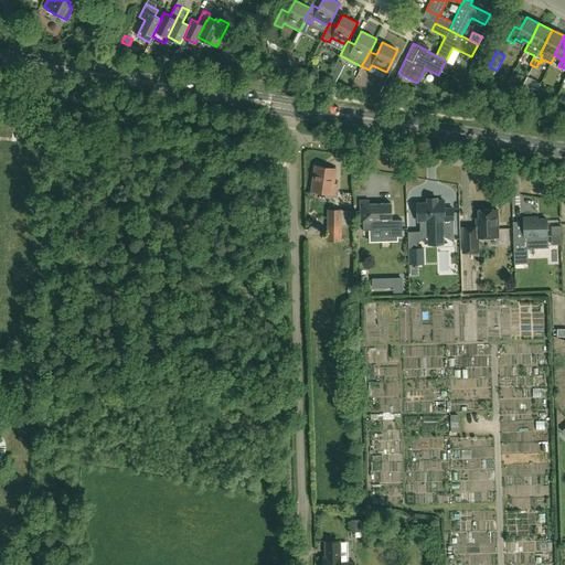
[(339,75),(333,72),(329,80),(336,82),(339,75)]
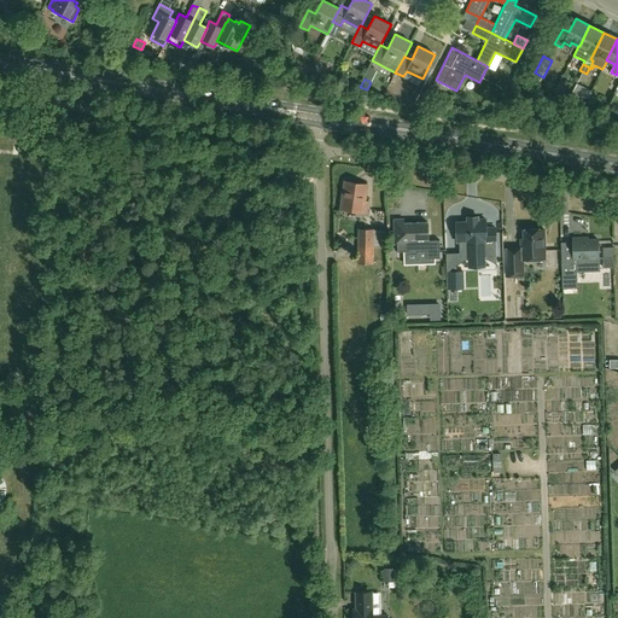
[(345,181),(340,209),(367,213),(368,202),(365,200),(367,184),(345,181)]
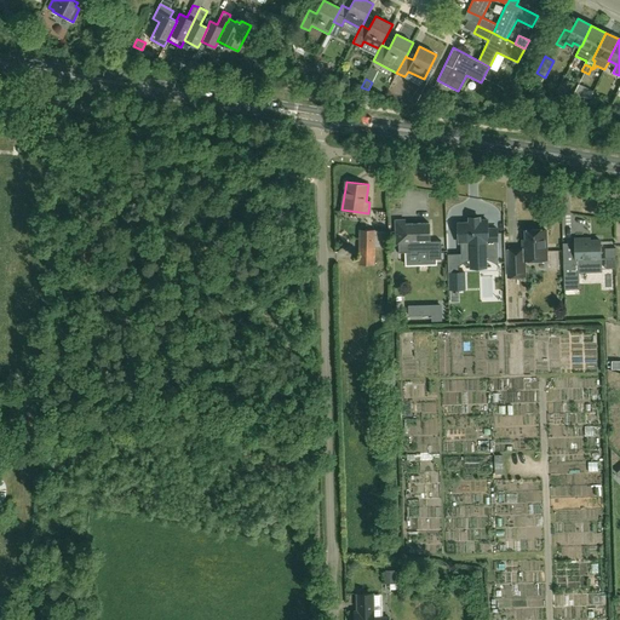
[(469,223),(458,223),(459,242),(461,242),(463,258),(498,257),(497,229),(487,229),(487,219),(480,220),(477,220),(477,222),(471,222),(471,220),(469,220),(469,223)]
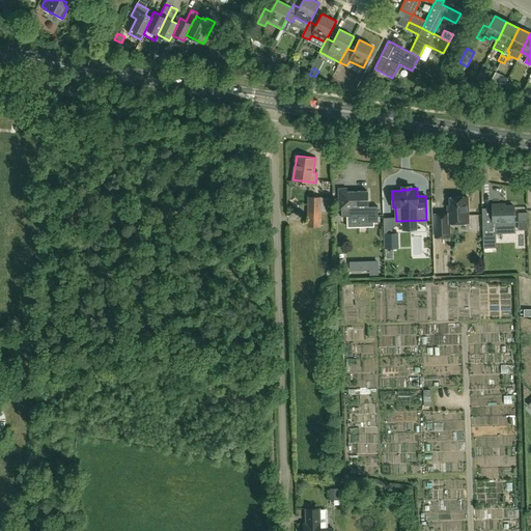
[(380,221),(379,205),(368,205),(368,191),(344,192),(344,197),(339,197),(339,210),(342,210),(342,216),(350,216),(352,218),(356,218),(360,218),(360,224),(375,224),(375,221),(380,221)]
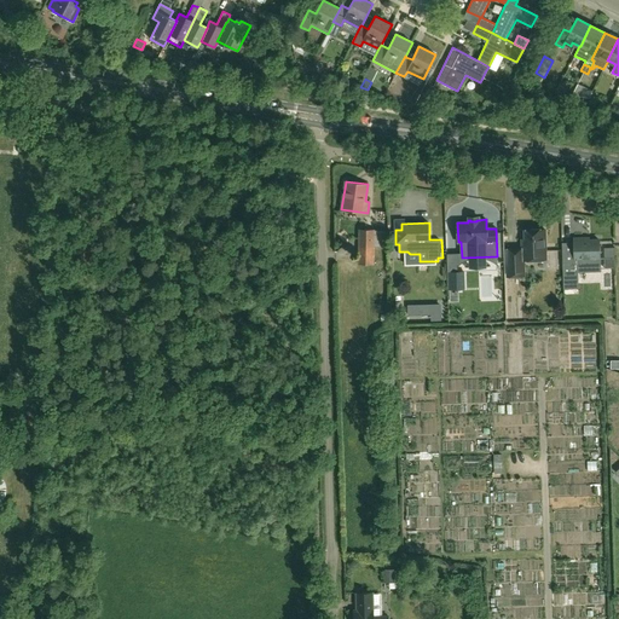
[(545,259),(544,229),(525,230),(525,249),(507,249),(508,277),(525,276),(524,259),(545,259)]
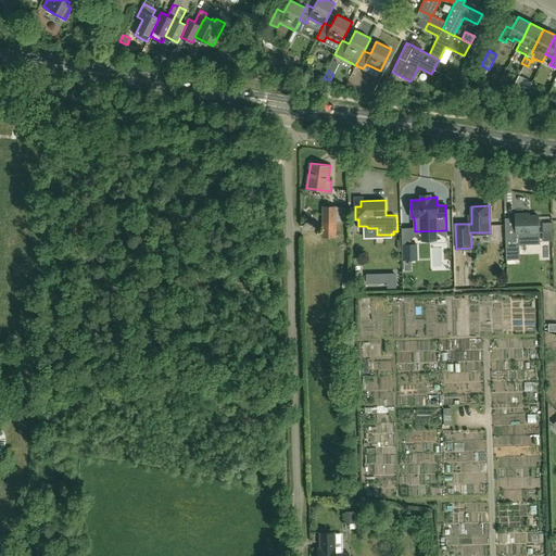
[(336,206),(323,206),(323,237),(336,237),(336,222),(336,206)]
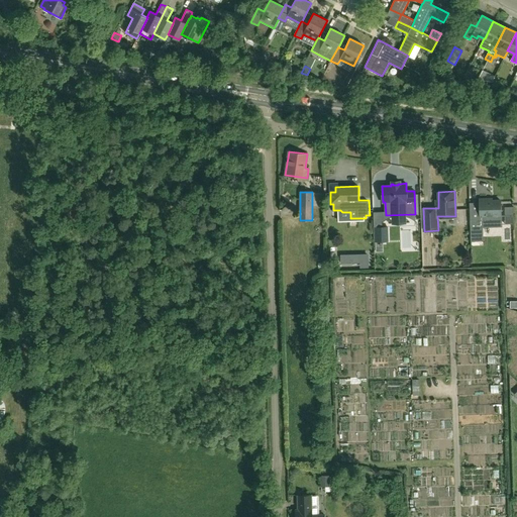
[(324,193),(312,192),(312,206),(323,207),(324,193)]
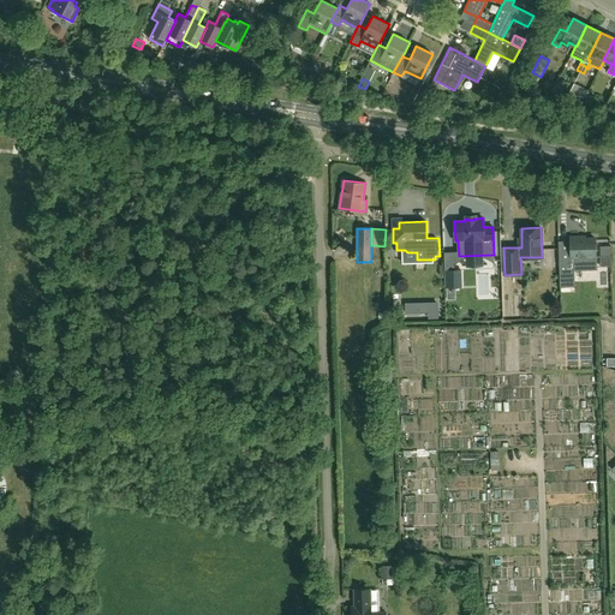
[(571,242),(559,242),(560,280),(574,279),(574,270),(596,269),(596,257),(595,238),(579,239),(579,237),(571,237),(571,242)]
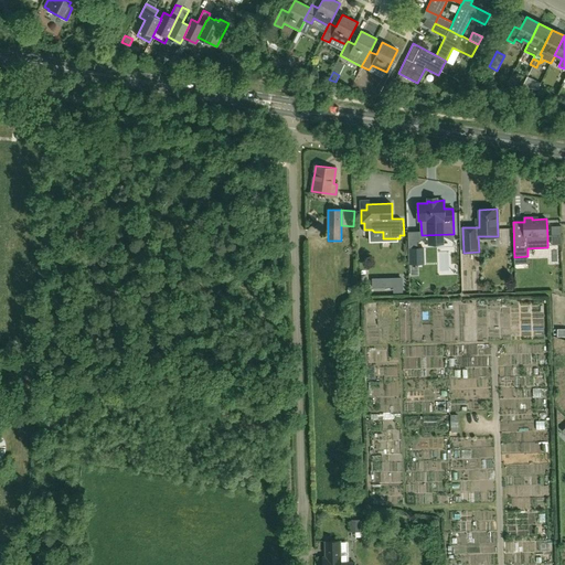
[(561,234),(561,225),(552,225),(551,225),(551,235),(552,235),(561,234)]
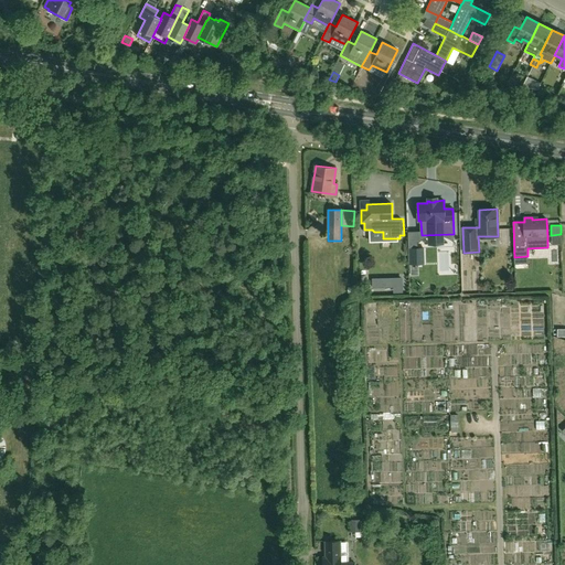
[(425,264),(424,247),(408,247),(409,264),(425,264)]
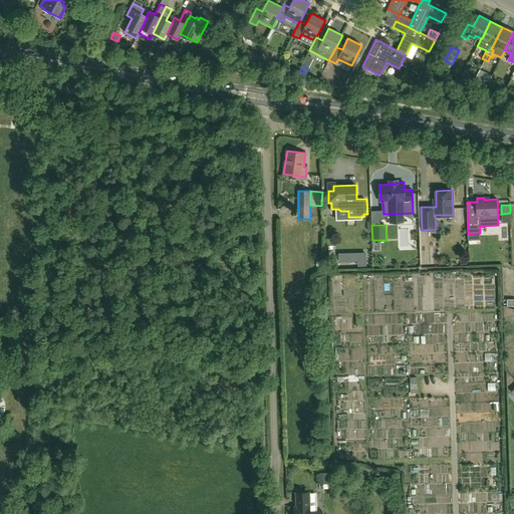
[(400,251),(407,250),(405,243),(398,244),(400,251)]
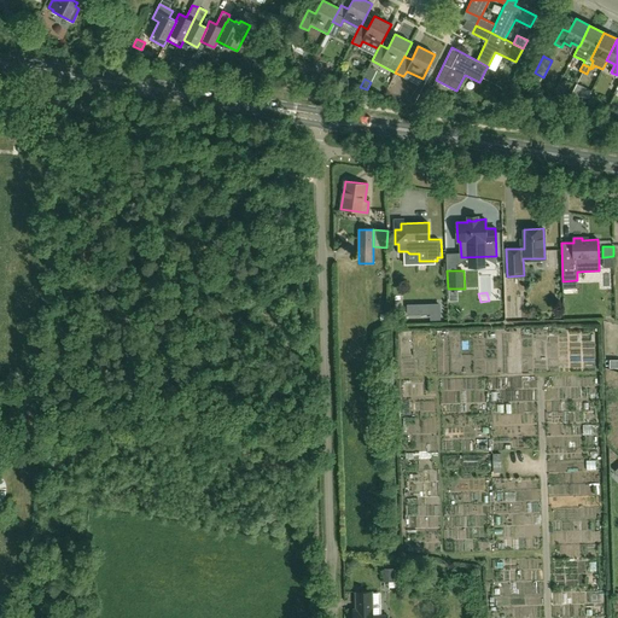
[(439,314),(439,304),(408,305),(408,315),(439,314)]
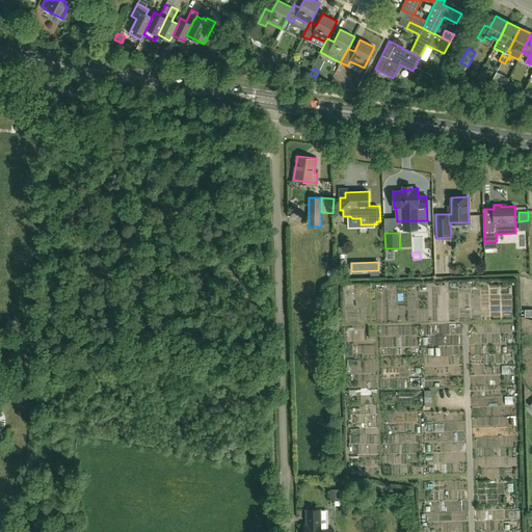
[(426,422),(439,421),(437,410),(425,411),(426,422)]
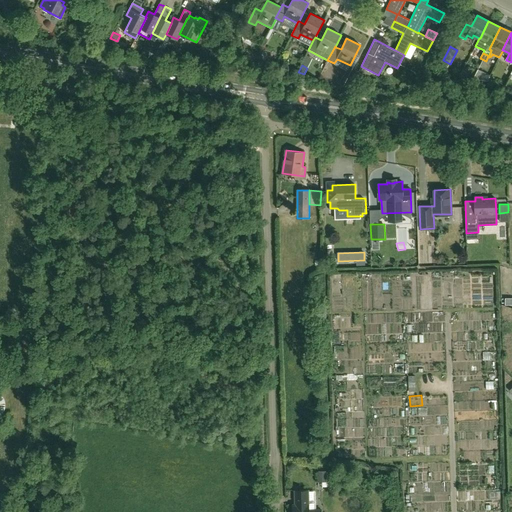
[(433,406),(449,403),(448,396),(432,399),(433,406)]
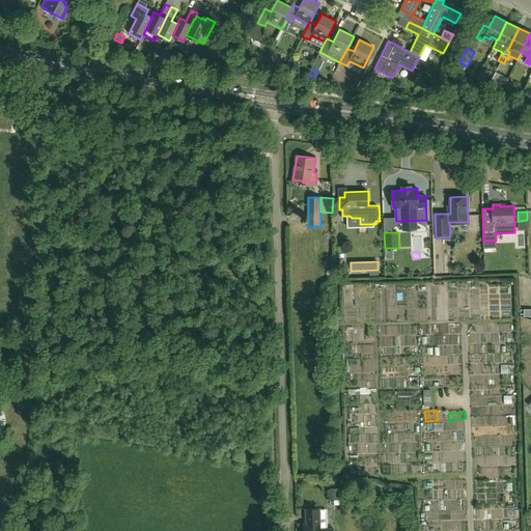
[(390,429),(420,430),(421,421),(410,420),(411,413),(391,413),(390,429)]
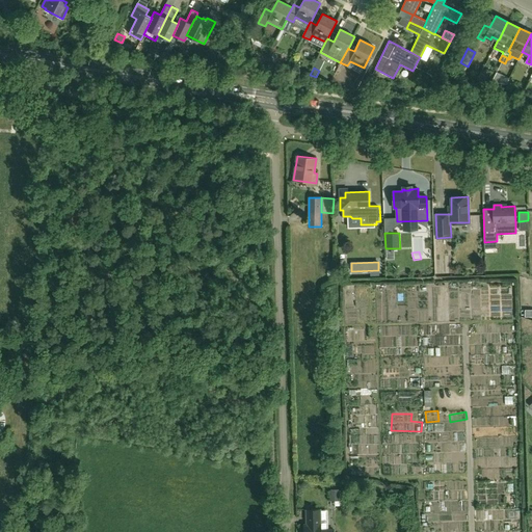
[(386,446),(388,461),(398,460),(399,472),(409,471),(407,454),(415,453),(414,445),(421,444),(420,435),(414,436),(414,433),(392,436),(393,446),(386,446)]
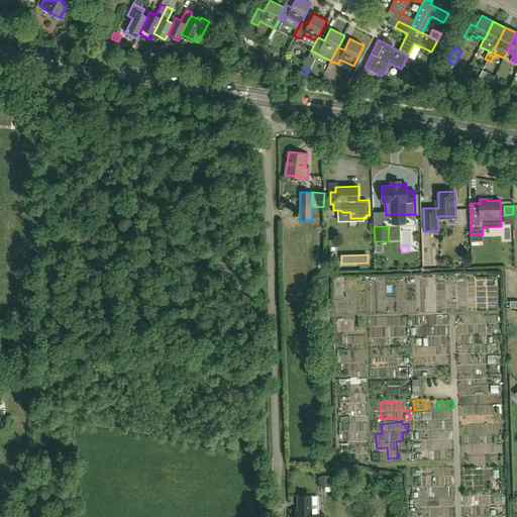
[(355,433),(367,433),(366,423),(355,424),(355,433)]
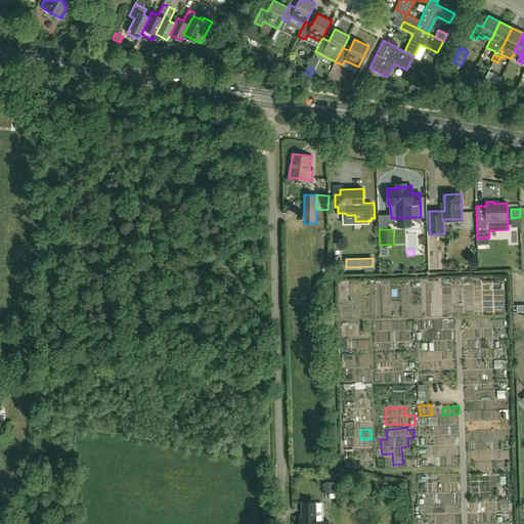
[(428,454),(429,446),(421,445),(421,453),(428,454)]
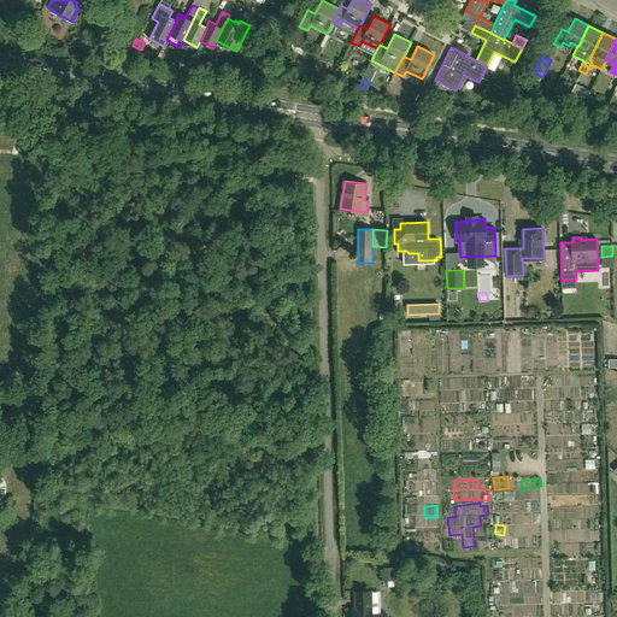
[(534,557),(497,557),(497,579),(519,579),(519,569),(534,569),(534,557)]
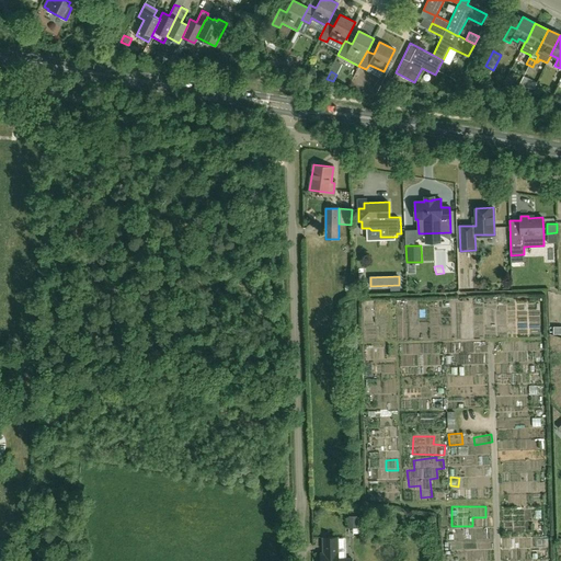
[(535,512),(537,521),(545,518),(542,510),(535,512)]
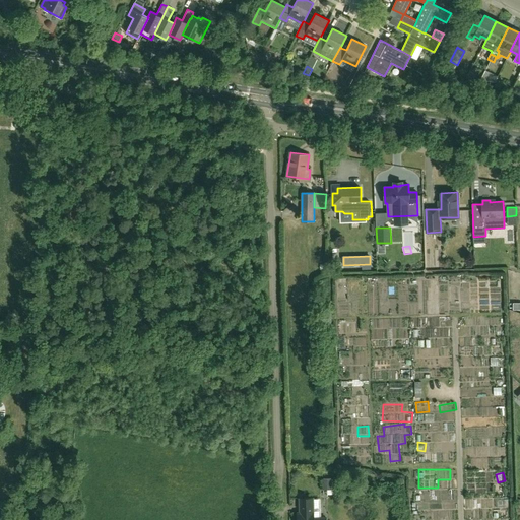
[(331,478),(323,478),(323,490),(331,490),(331,478)]
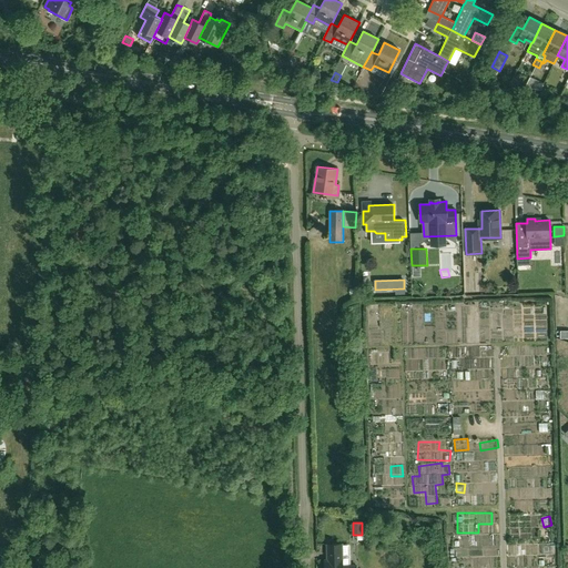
[(328,559),(325,559),(325,567),(356,567),(356,566),(350,566),(350,556),(343,556),(343,553),(343,544),(327,544),(328,559)]
